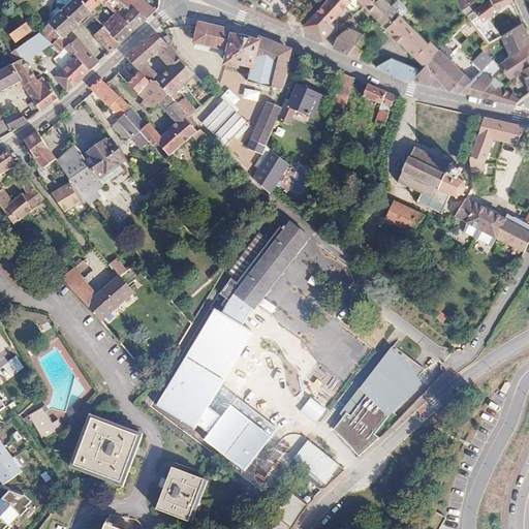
[(84,0),(78,0),(52,24),(65,38),(94,11),(84,0)]
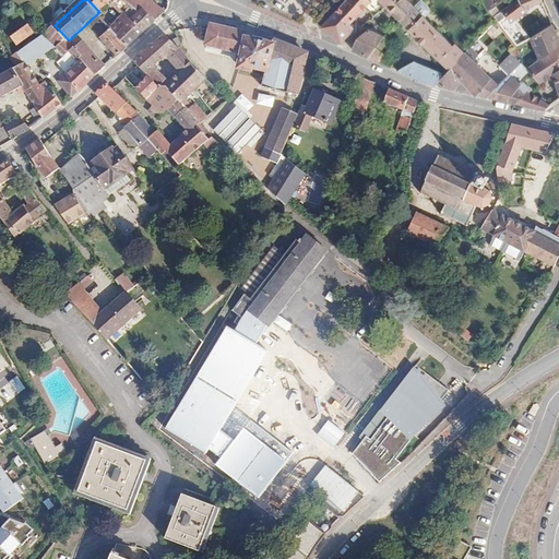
[(156,21),(143,9),(127,24),(108,3),(110,0),(115,0),(116,0),(88,0),(99,12),(102,14),(129,46),(156,21)]
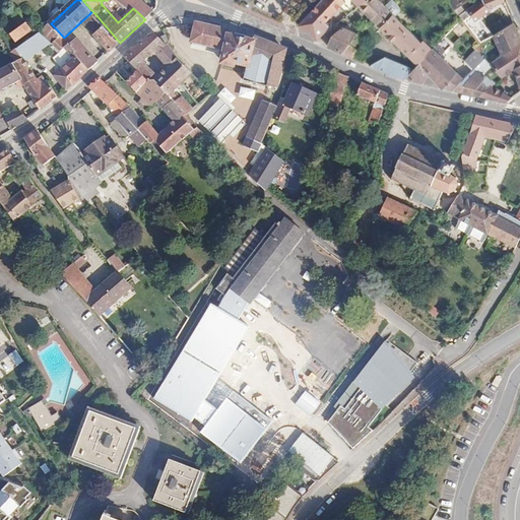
[(122,0),(133,8),(145,19),(156,9),(145,0),(122,0)]
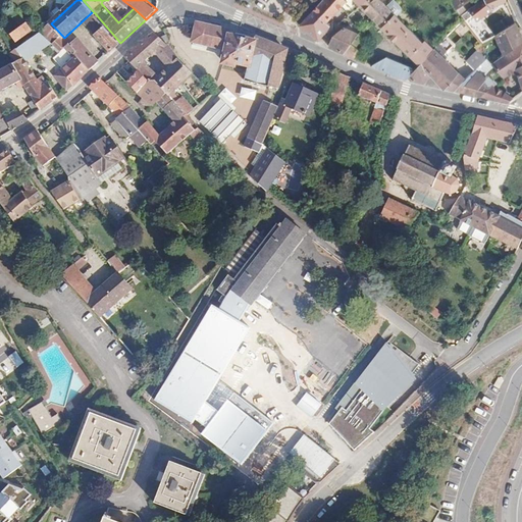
[(323,0),(314,11),(327,22),(332,16),(334,14),(336,16),(341,12),(338,10),(347,0),(323,0)]
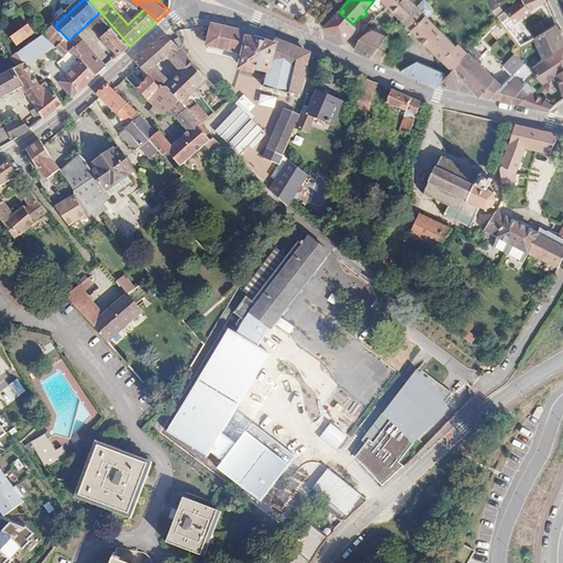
[(396,0),(392,6),(397,11),(404,18),(418,3),(415,0),(396,0)]
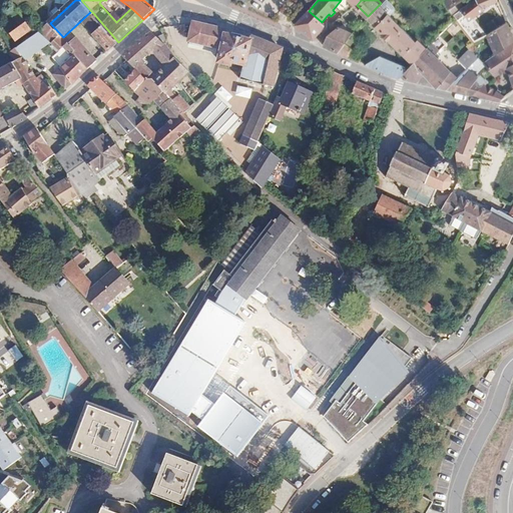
[(397,6),(390,0),(384,0),(381,3),(368,16),(413,61),(427,46),(418,37),(416,39),(393,15),(397,11),(397,6)]
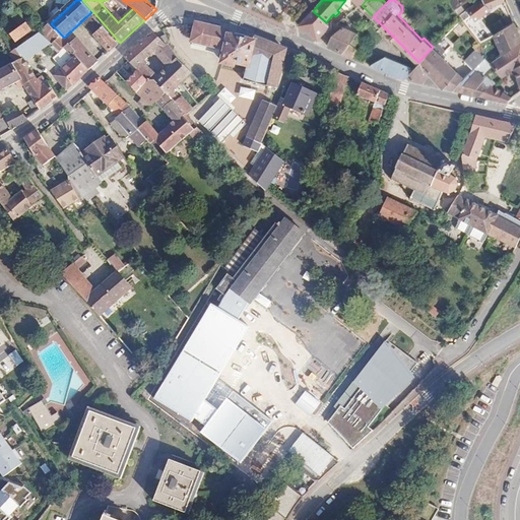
[(486,8),(483,1),(457,14),(462,19),(486,8)]
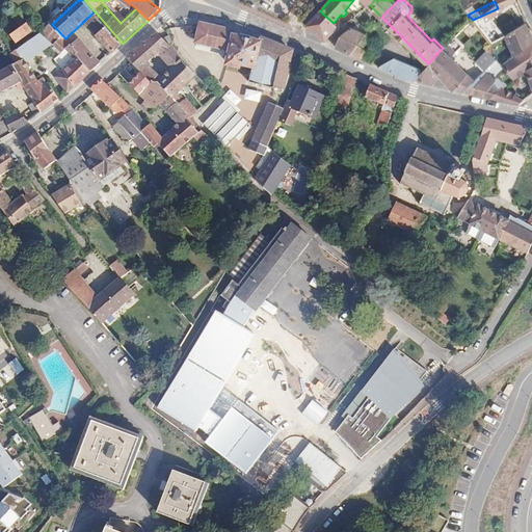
[(338,26),(334,23),(320,11),(308,24),(317,32),(325,40),(338,26)]
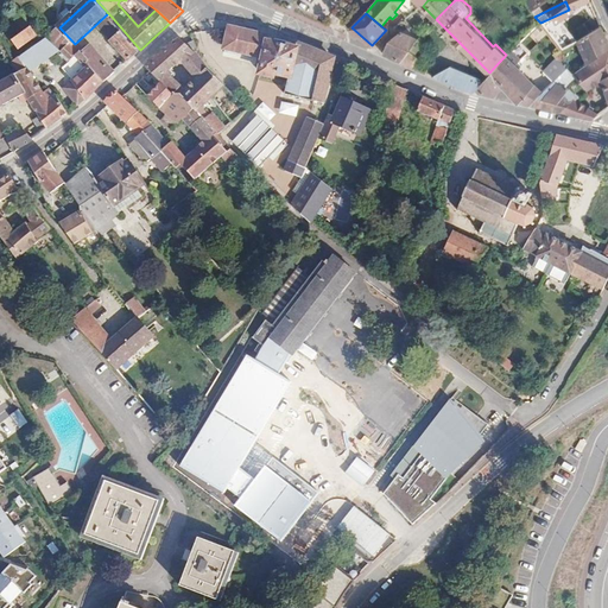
[(140,50),(111,16),(101,25),(130,59),(140,50)]
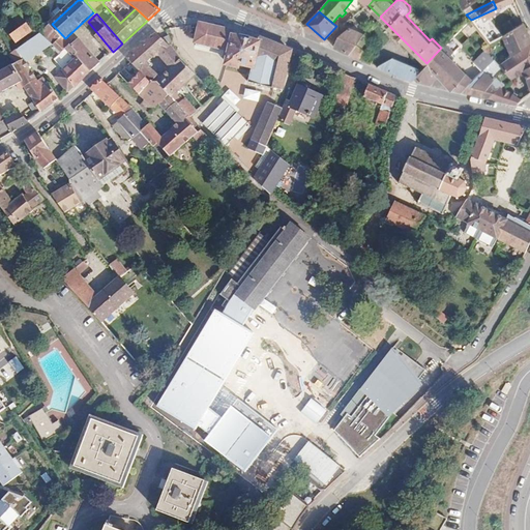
[(290,51),(256,38),(255,43),(232,34),(233,30),(226,28),(200,19),(195,34),(224,46),(221,53),(225,54),(222,60),(233,65),(234,61),(246,66),(242,80),(276,89),(290,51)]
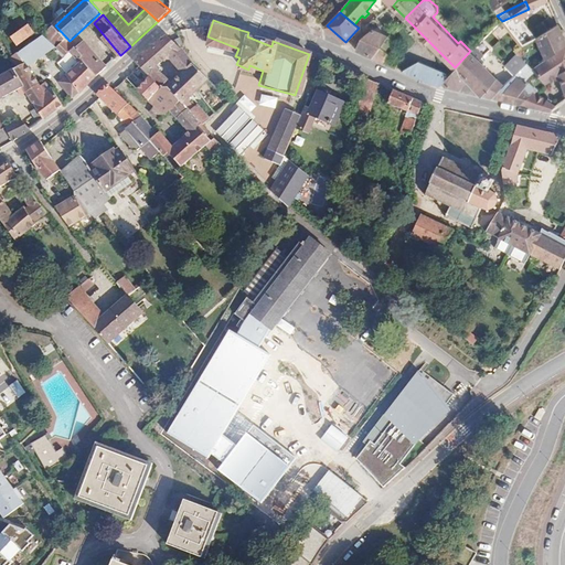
[(19,49),(38,35),(31,27),(12,39),(19,49)]
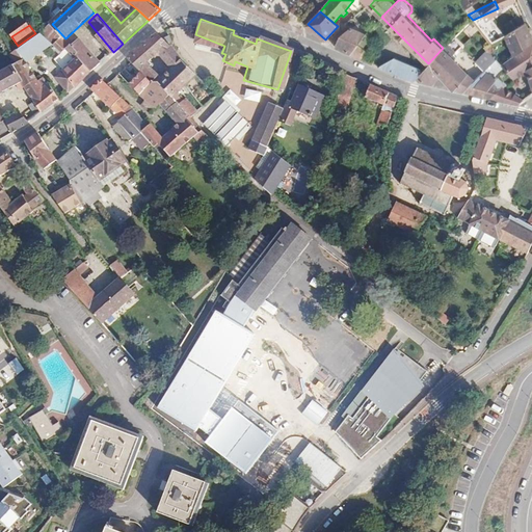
[(507,36),(513,55),(531,44),(531,37),(527,25),(507,36)]
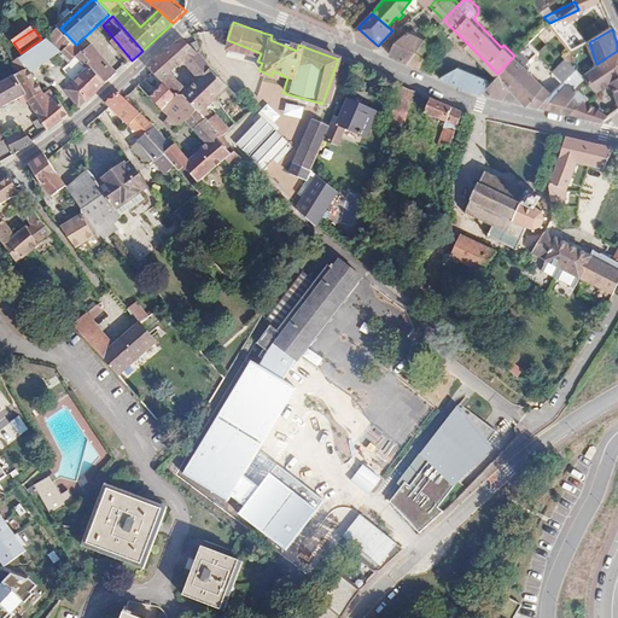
[(417,51),(426,39),(408,31),(395,46),(392,54),(407,63),(417,51)]
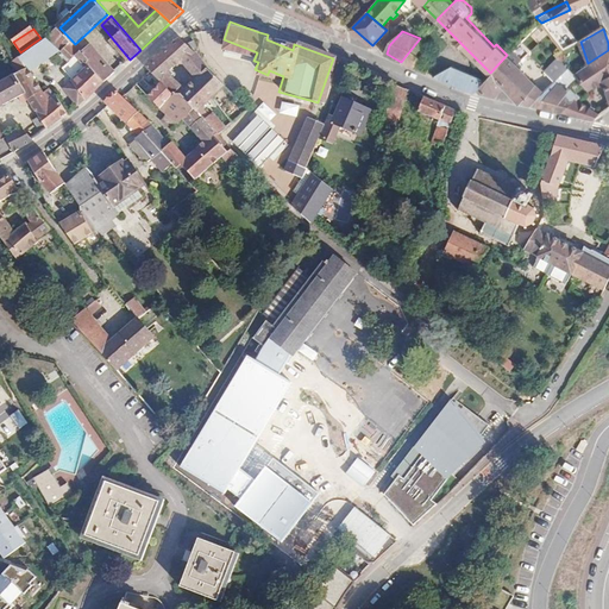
[(64,49),(51,35),(25,56),(32,67),(35,71),(64,49)]
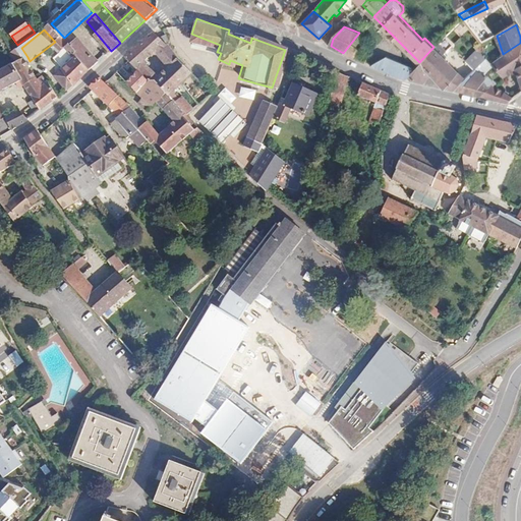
[(153,81),(152,80),(139,93),(151,103),(153,104),(165,91),(187,114),(194,108),(182,96),(180,98),(172,90),(191,71),(179,61),(173,52),(166,44),(159,35),(157,33),(151,37),(127,56),(131,60),(148,76),(154,70),(146,61),(157,52),(169,65),(153,81)]
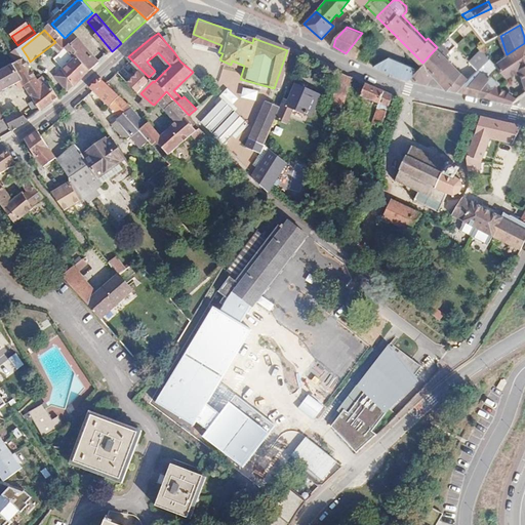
[(78,38),(71,44),(79,52),(77,54),(91,71),(98,64),(78,38)]
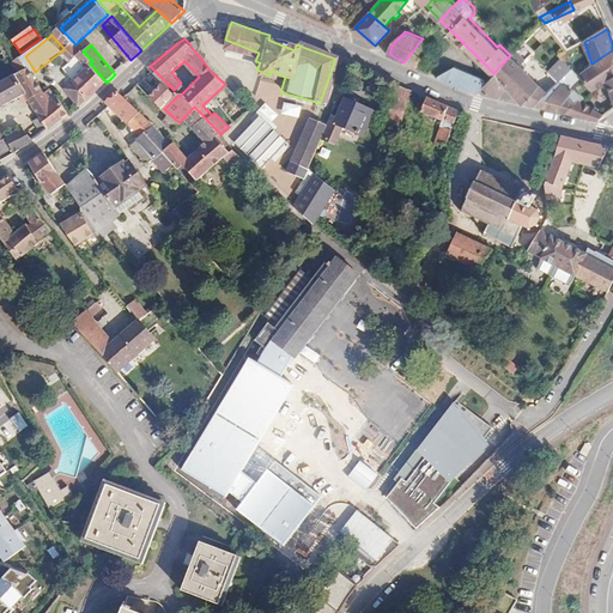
[(71,46),(66,50),(84,73),(76,80),(89,99),(97,91),(107,83),(90,64),(92,61),(83,52),(79,55),(71,46)]
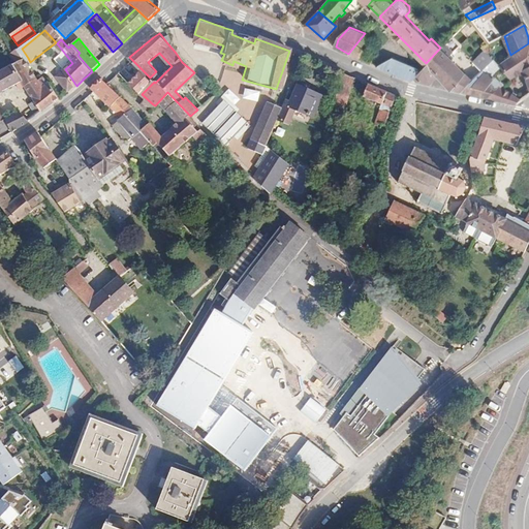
[(359,58),(366,51),(356,43),(348,54),(358,59),(359,58)]
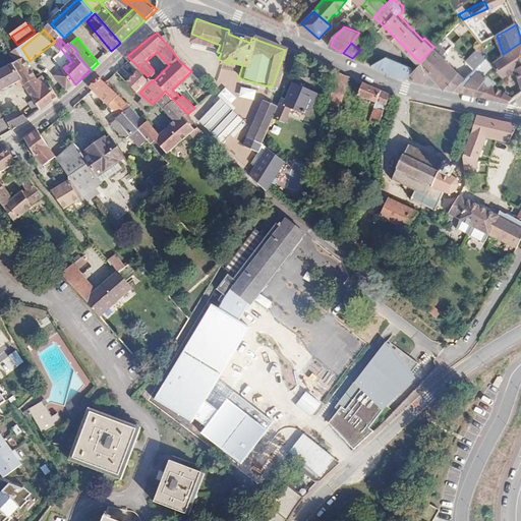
[(515,69),(520,83),(520,43),(503,54),(490,62),(502,76),(515,69)]
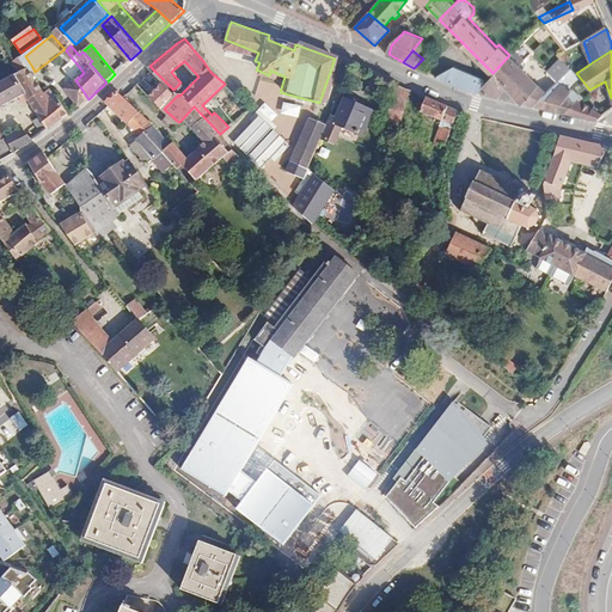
[(519,68),(520,67),(509,55),(493,73),(481,85),(478,89),(481,92),(496,96),(506,86),(502,81),(518,67),(519,68)]
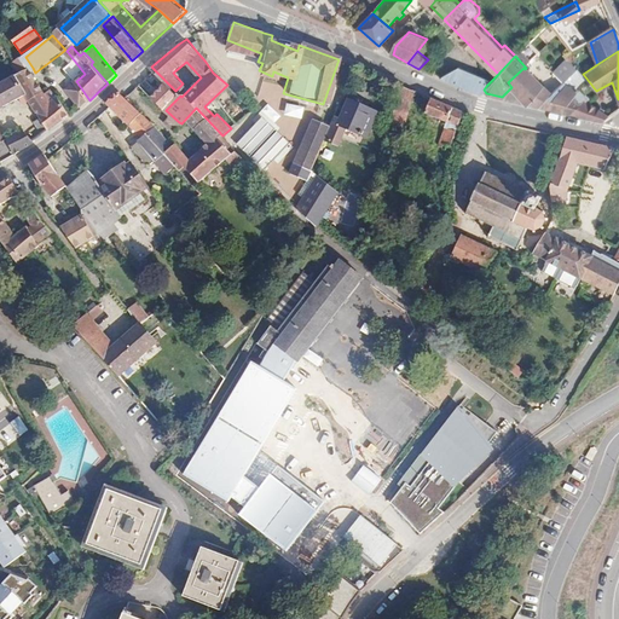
[(19,75),(33,68),(25,57),(18,62),(15,65),(19,75)]
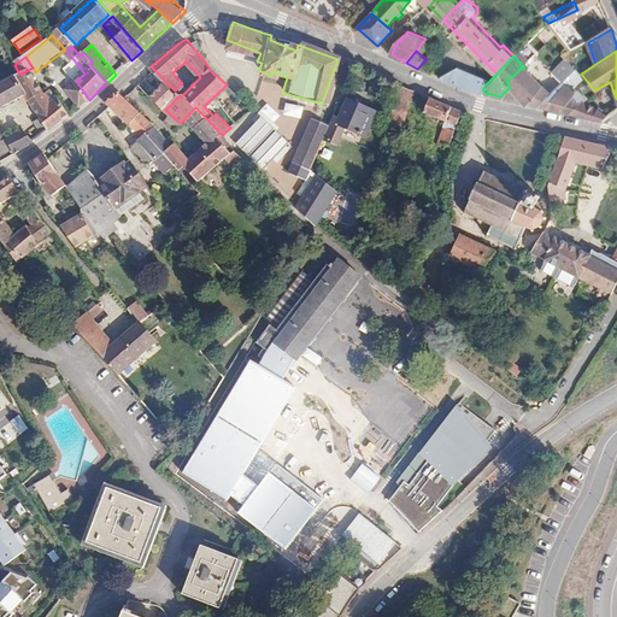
[(47,80),(41,82),(35,72),(33,68),(19,75),(30,93),(33,98),(53,88),(47,80)]
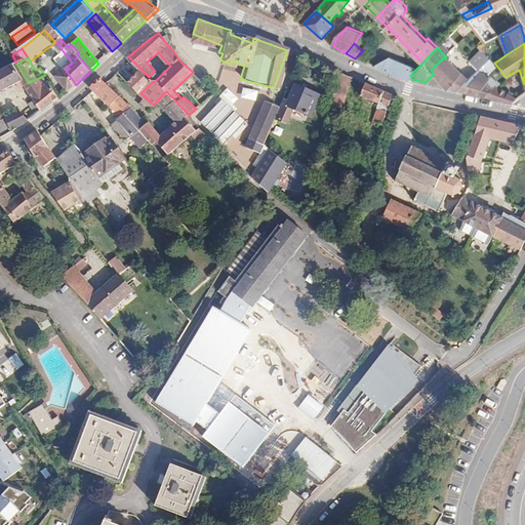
[(448,88),(449,87),(461,72),(446,57),(445,58),(444,57),(431,70),(434,74),(448,88)]
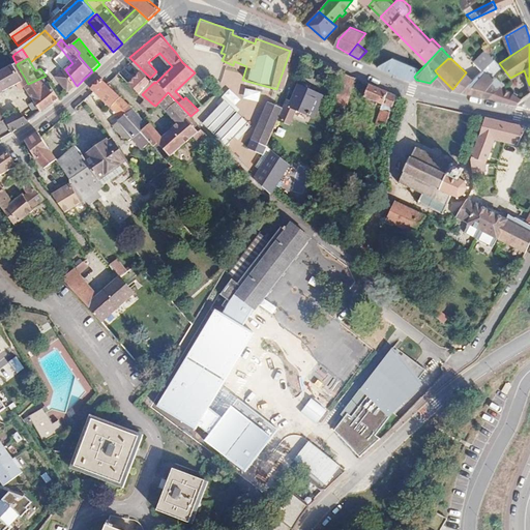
[(411,80),(414,77),(416,74),(388,63),(381,67),(411,80)]
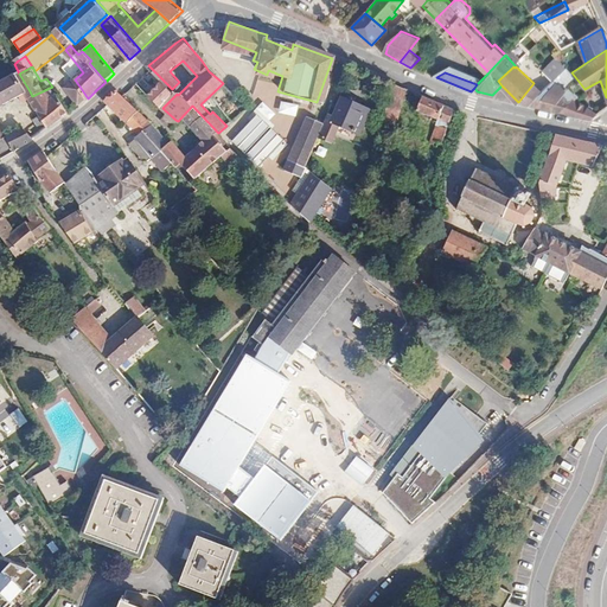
[(0,140),(6,136),(0,125),(0,107),(24,95),(30,91),(19,74),(0,83),(0,140)]
